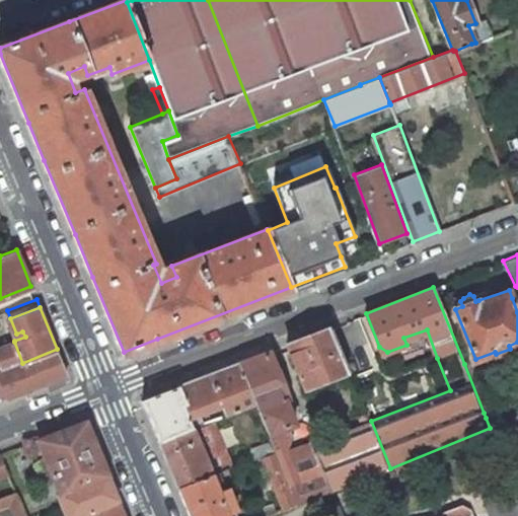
[(288,343),(305,386),(350,371),(331,326),(288,343)]
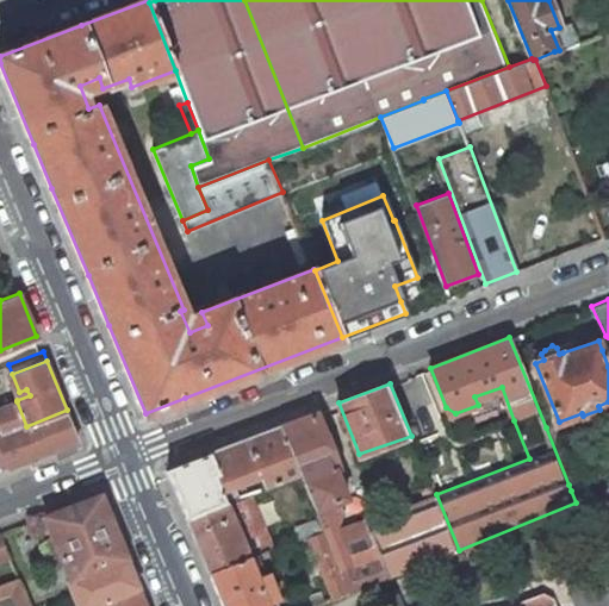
[(17,431),(26,458),(79,438),(67,410),(26,426),(17,401),(0,407),(0,437),(6,435),(17,431)]
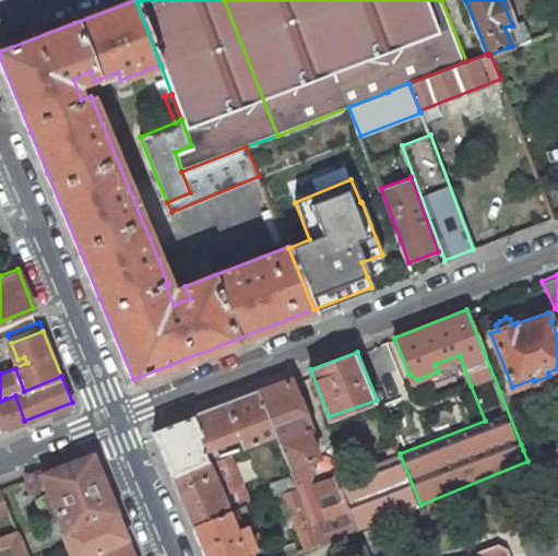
[(287,378),(258,390),(276,434),(293,472),(298,486),(321,541),(321,542),(355,529),(420,505),(400,453),(394,442),(388,446),(391,457),(349,473),(311,487),(301,462),(319,456),(287,378)]
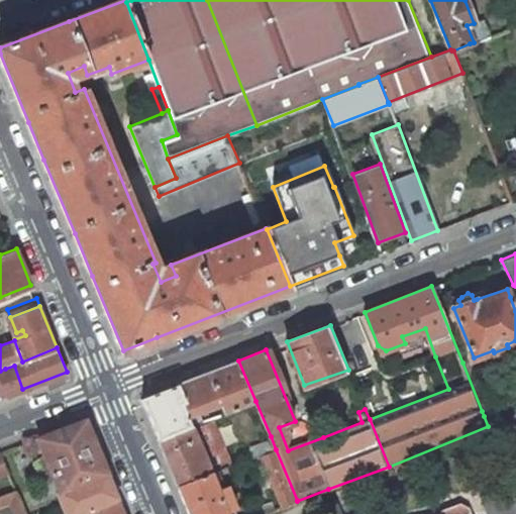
[(238,361),(208,372),(179,383),(192,423),(229,410),(255,401),(238,361)]
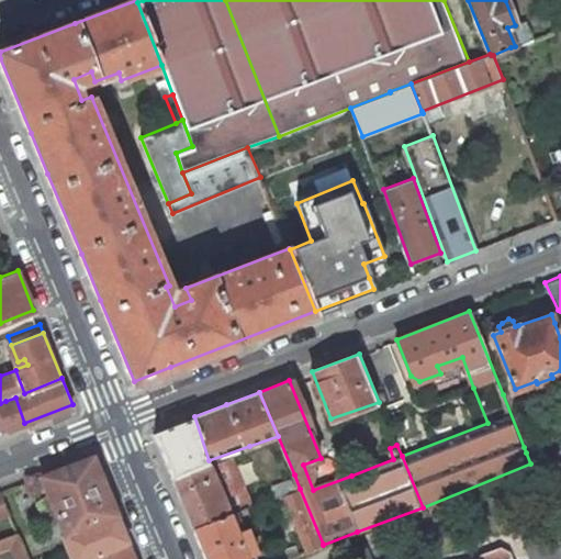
[(6,401),(14,426),(24,423),(15,398),(6,401)]
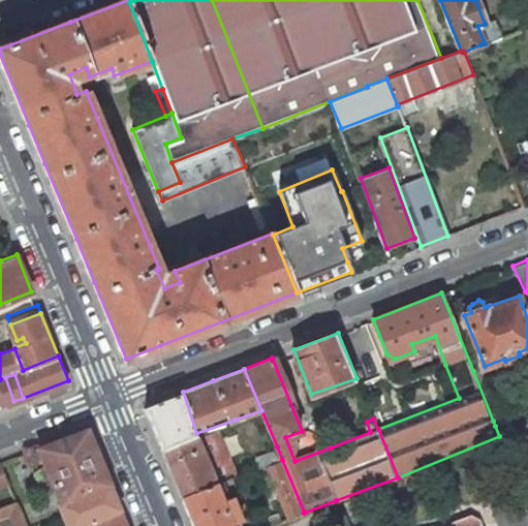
[(163,447),(195,434),(196,433),(183,392),(146,406),(163,447)]
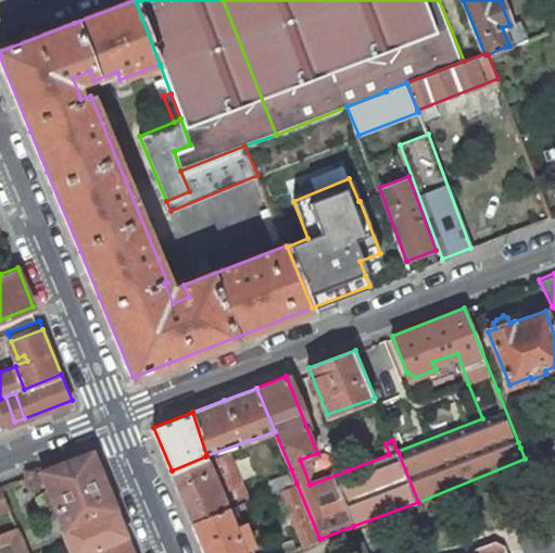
[(92,450),(41,470),(49,489),(43,491),(37,497),(42,508),(50,507),(55,505),(64,527),(61,528),(63,531),(71,552),(84,552),(127,536),(92,450)]
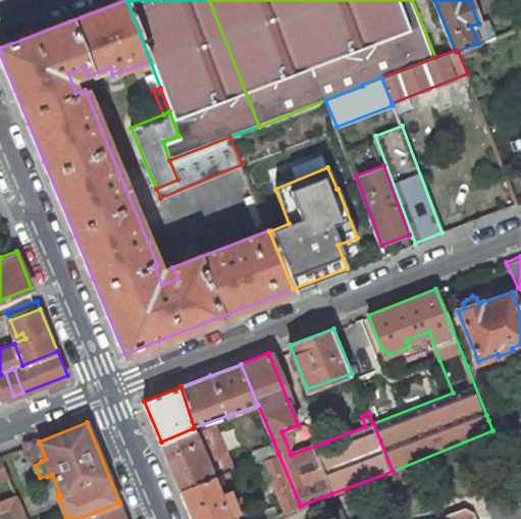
[(193,428),(161,442),(179,487),(229,468),(229,469),(235,467),(231,460),(221,463),(217,451),(225,448),(215,422),(195,429),(194,427),(193,428)]
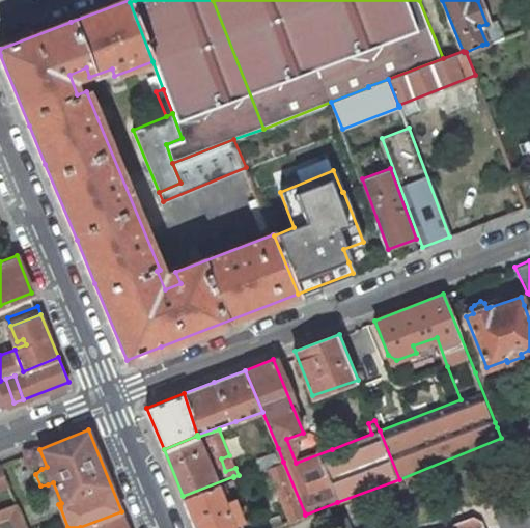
[(283,462),(269,466),(290,519),(305,513),(283,462)]
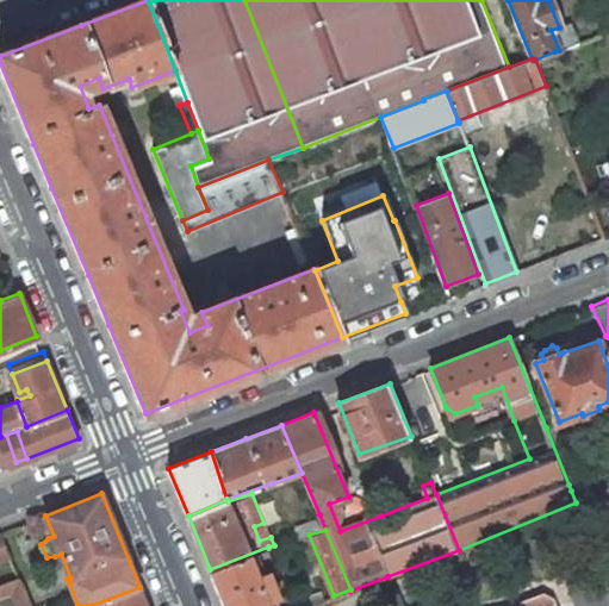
[(0,557),(10,555),(0,532),(0,531),(0,557)]
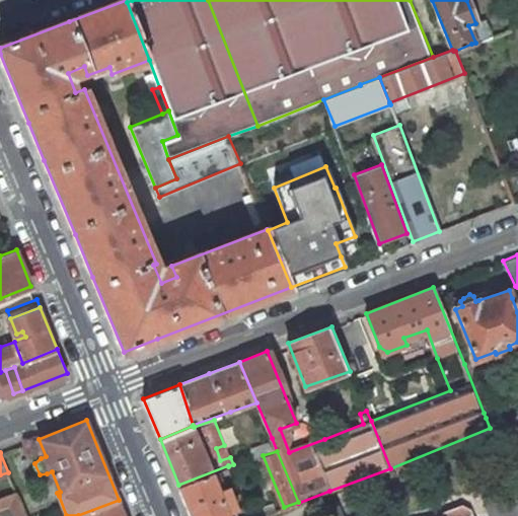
[(228,465),(178,485),(192,515),(247,515),(243,505),(237,508),(230,489),(236,486),(228,466),(228,465)]
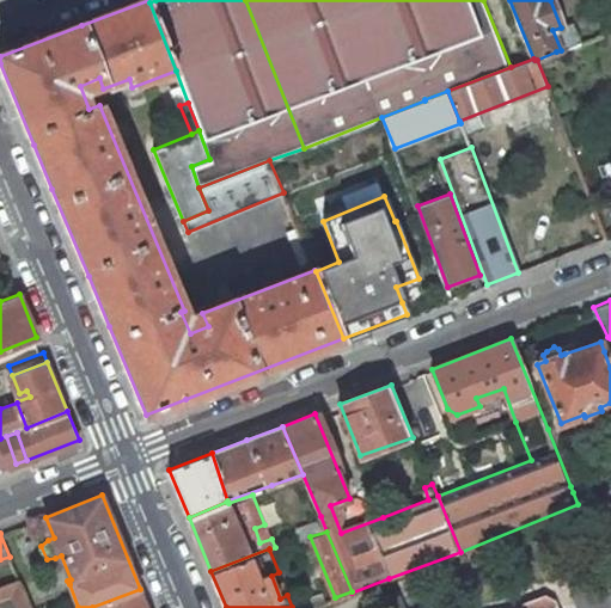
[(610,585),(604,569),(572,581),(579,600),(592,595),(597,607),(610,607),(610,585)]
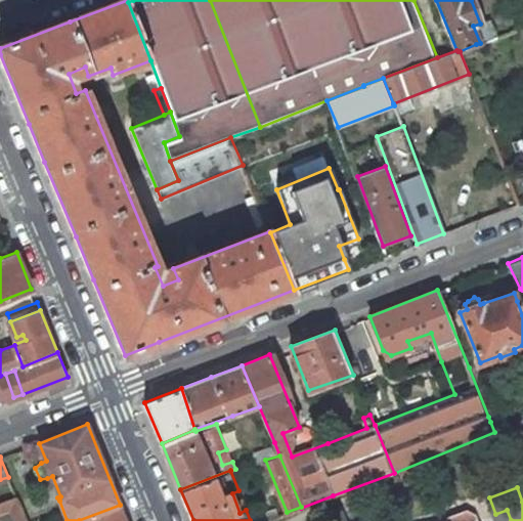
[(0,510),(10,507),(15,520),(27,520),(16,495),(0,501),(0,510)]
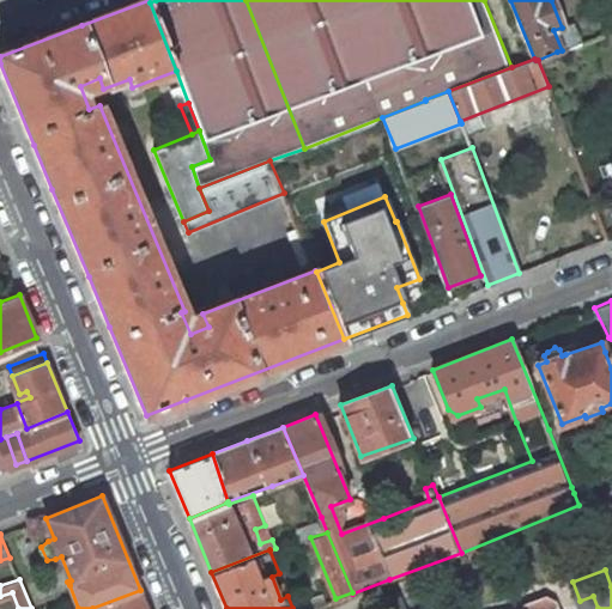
[(149,608),(140,590),(92,608),(149,608)]
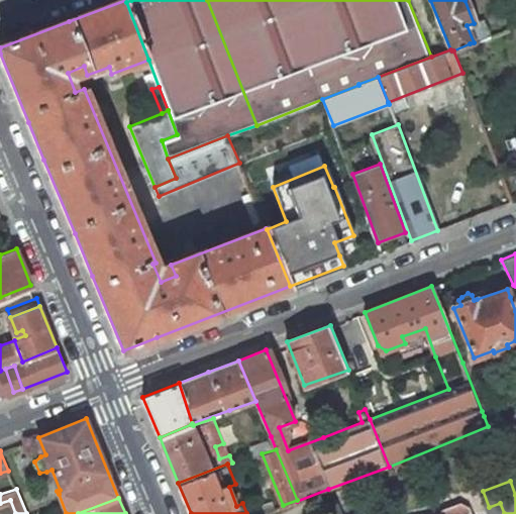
[(272,500),(249,509),(251,513),(260,513),(275,508),(272,500)]
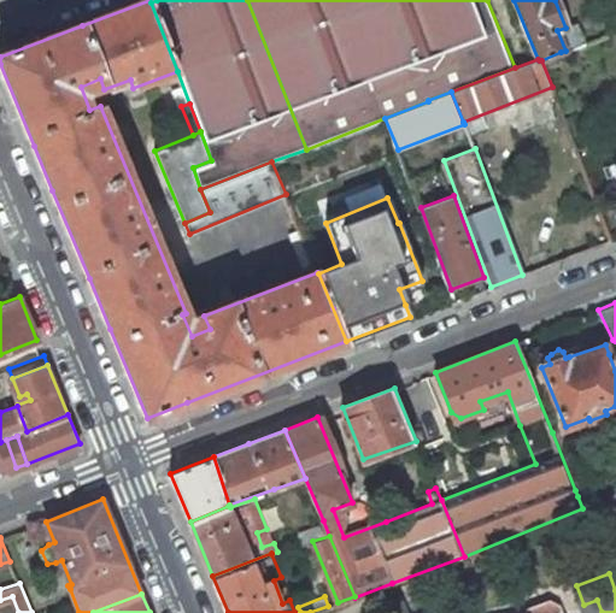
[(562,612),(558,602),(550,599),(528,607),(526,612),(562,612)]
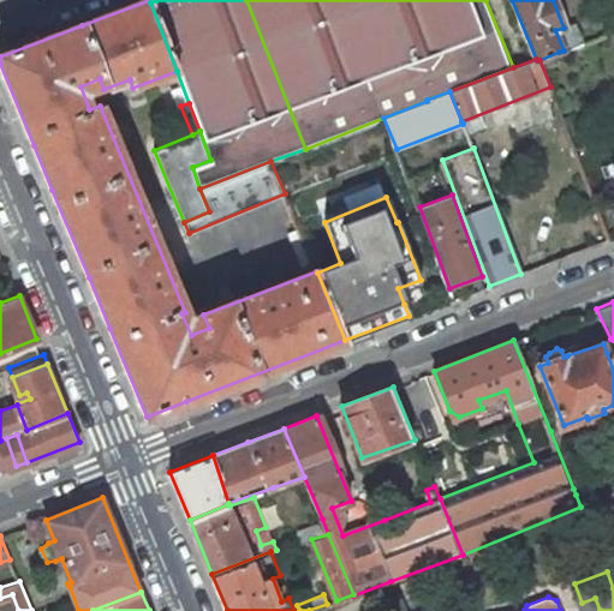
[(401,610),(397,598),(373,607),(373,610),(401,610)]
